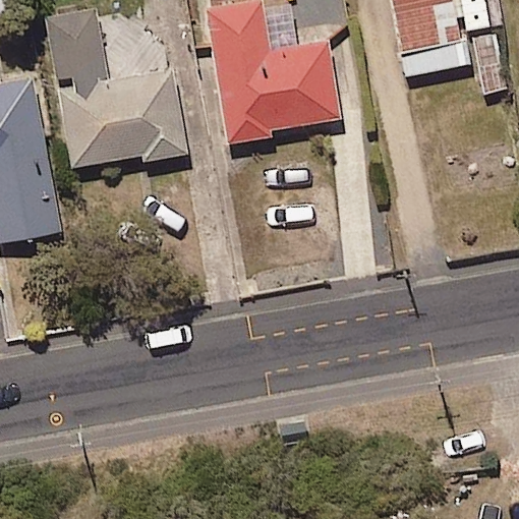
[(0,11),(17,9),(15,0),(0,0),(0,11)]
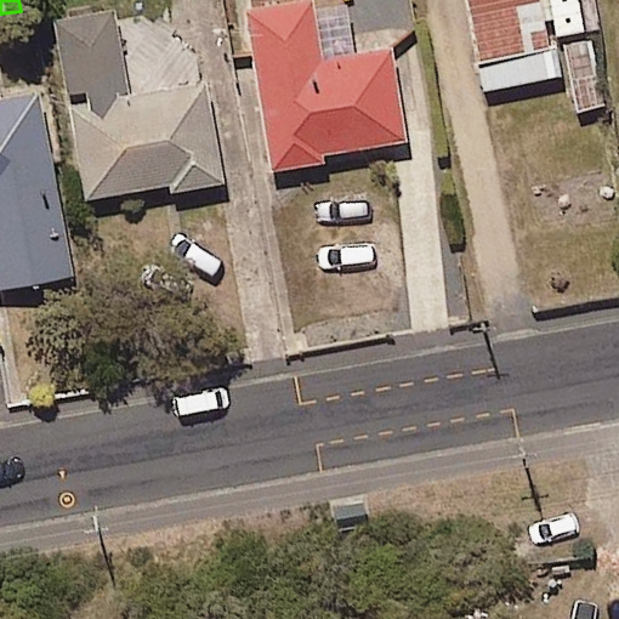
[(323,154),(407,141),(392,50),(324,60),(314,0),(267,0),(251,3),(276,160),(277,171),(324,164),(323,154)]
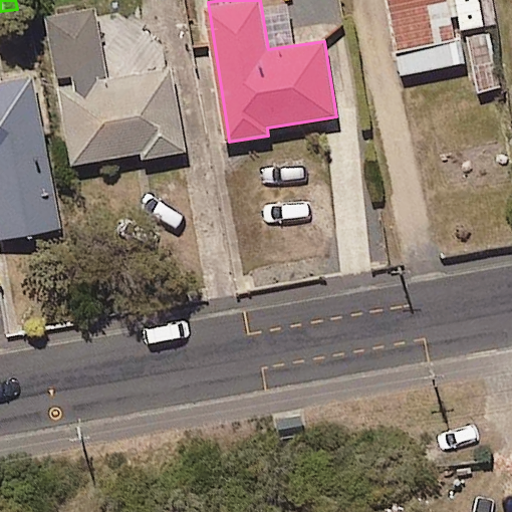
[(459,34),(452,0),(385,0),(400,75),(465,62),(459,34)]
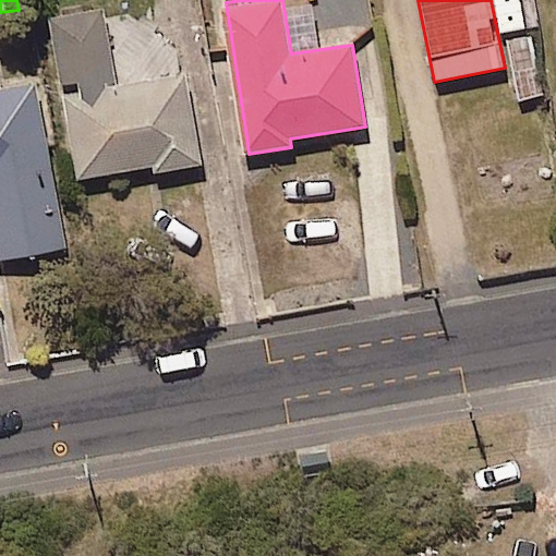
[(491,0),(498,37),(526,32),(518,0),(491,0)]
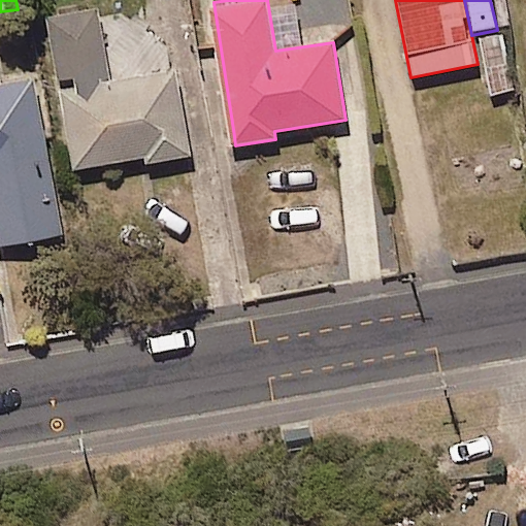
[(190,151),(178,71),(111,80),(101,15),(53,23),(74,167),(145,157),(146,164),(191,158),(190,151)]
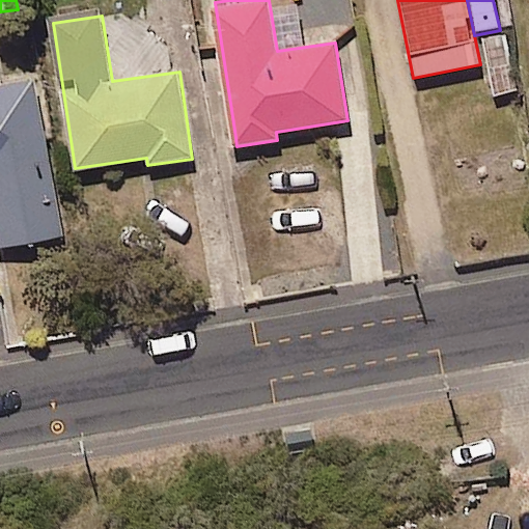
[(500,30),(474,35),(480,64),(486,101),(520,94),(507,29),(500,30)]
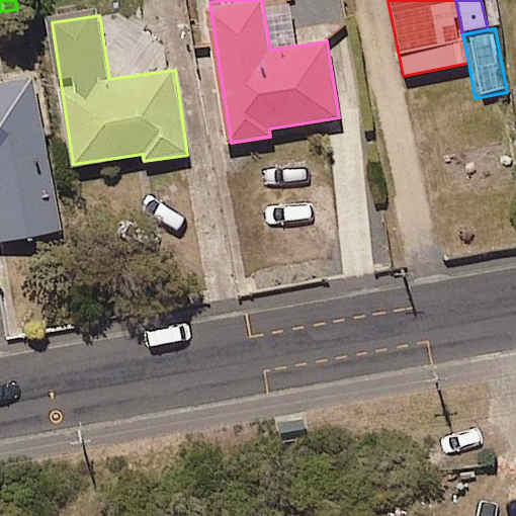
[(61,231),(34,77),(0,83),(0,242),(61,231)]
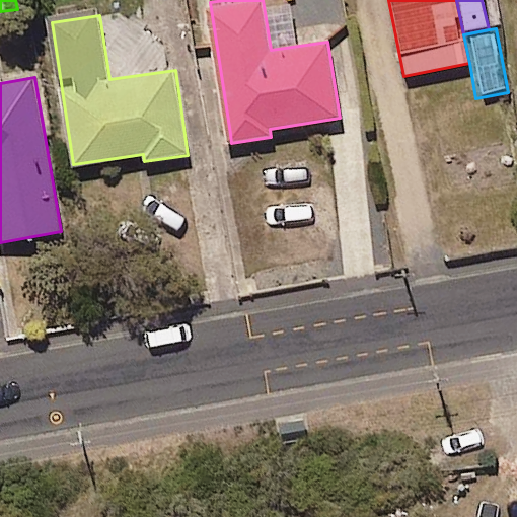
All buildings are outlined.
